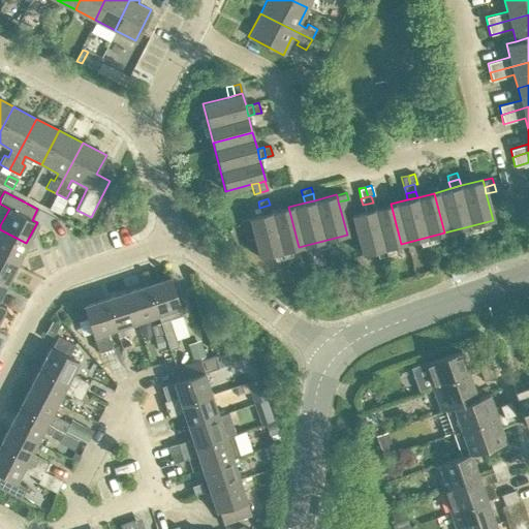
[(338,201),(340,209),(349,206),(348,199),(338,201)]
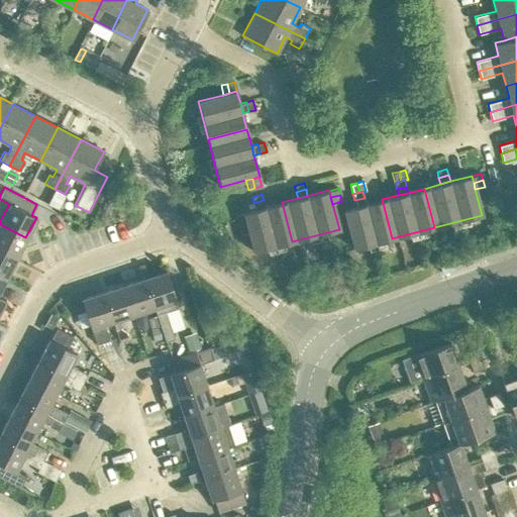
[(354,200),(355,206),(366,204),(365,198),(354,200)]
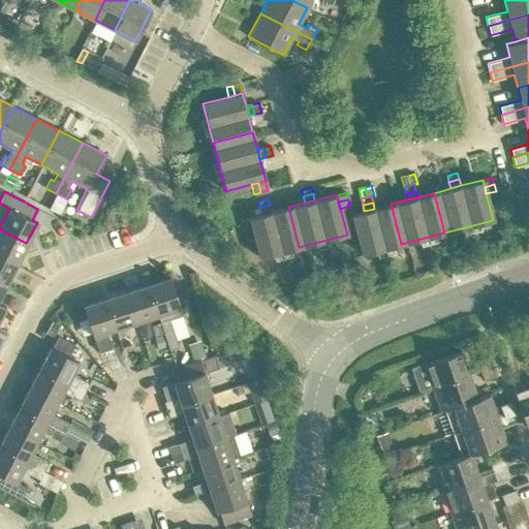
[(374,209),(364,211),(351,214),(363,254),(401,244),(391,204),(374,209)]
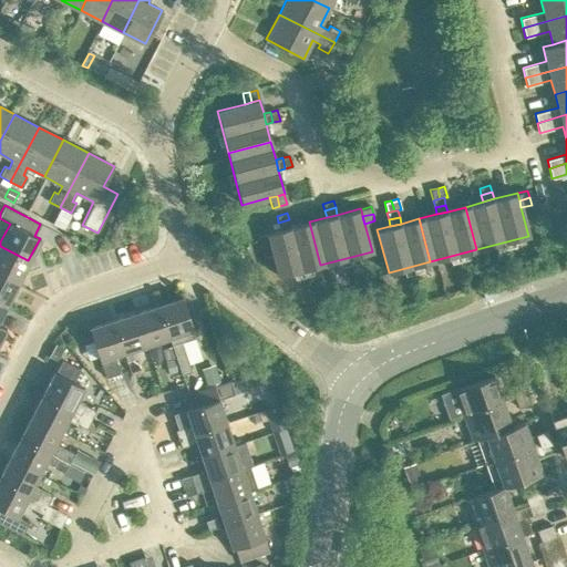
[(278,223),(280,229),(291,227),(289,219),(278,223)]
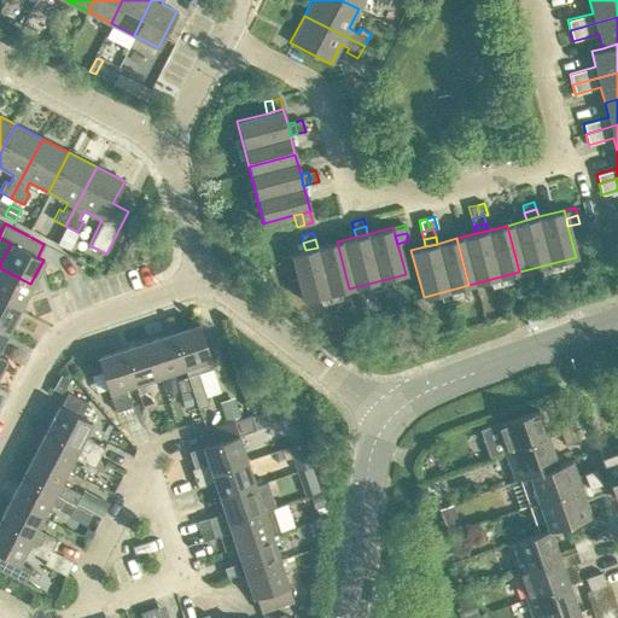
[(293,262),(295,270),(303,301),(349,289),(337,242),(318,248),(305,250),(291,254),(291,255),(293,262)]
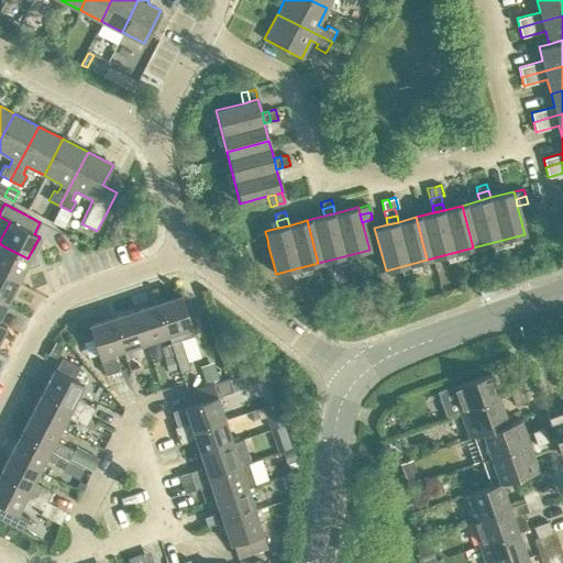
[(255,234),(256,242),(267,239),(265,232),(255,234)]
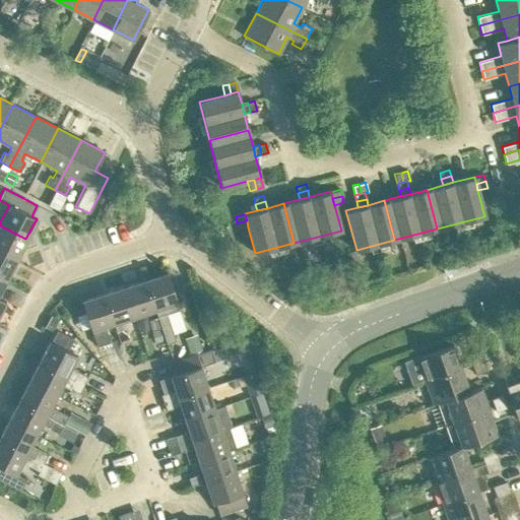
[(239,230),(248,228),(247,220),(237,223),(239,230)]
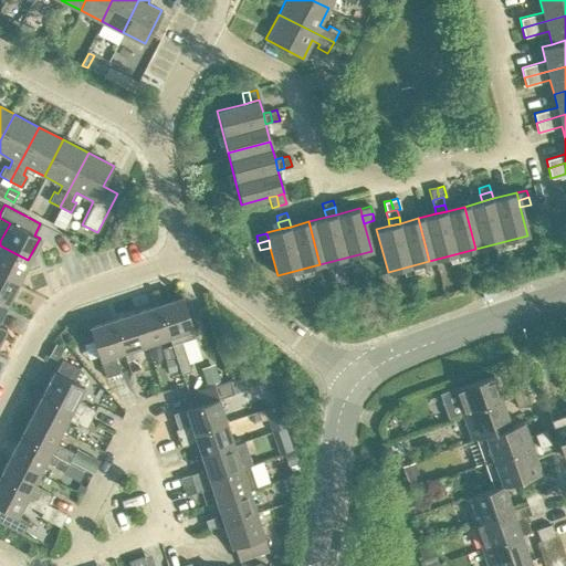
[(0,272),(18,281),(28,260),(0,245),(0,272)]
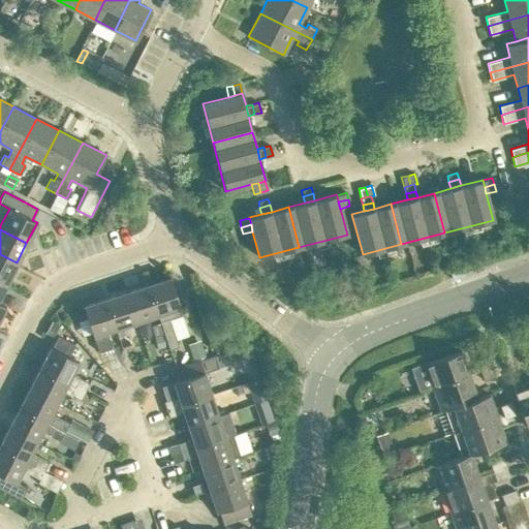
[(0,279),(6,283),(17,262),(0,254),(0,279)]
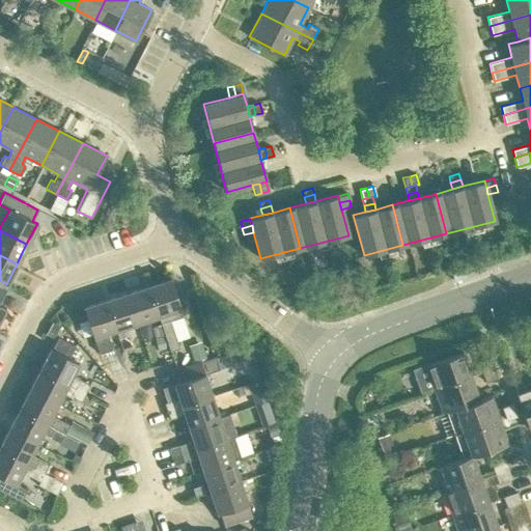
[(158,315),(161,324),(164,334),(169,351),(178,347),(170,320),(182,316),(179,308),(170,278),(147,285),(158,315)]
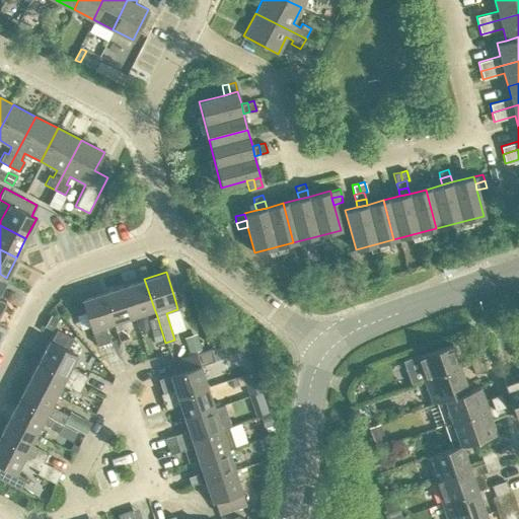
[(144,279),(124,286),(133,315),(154,308),(144,279)]
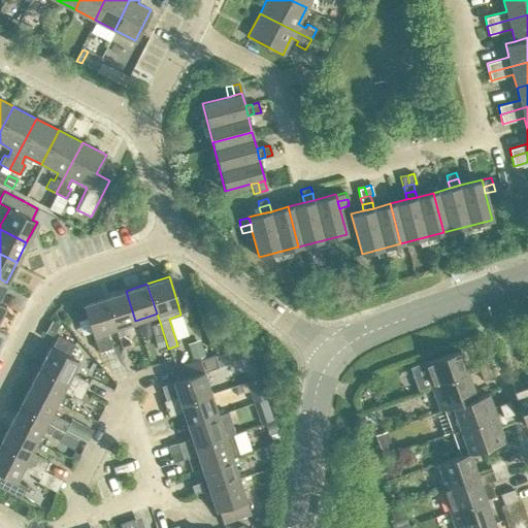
[(126,291),(105,298),(114,328),(121,347),(130,343),(127,333),(128,333),(125,324),(135,321),(126,291)]
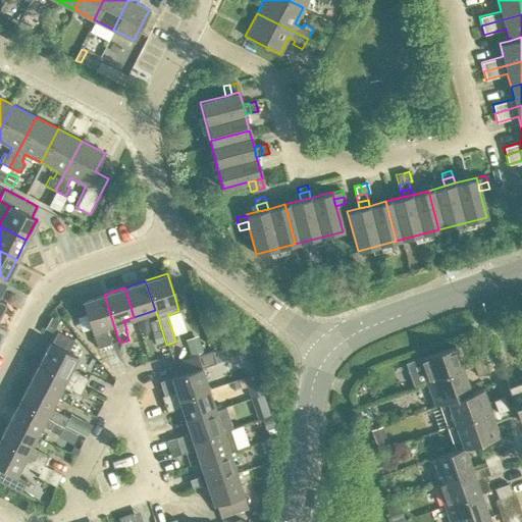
[(113,324),(104,295),(82,302),(97,347),(110,343),(104,326),(113,324)]
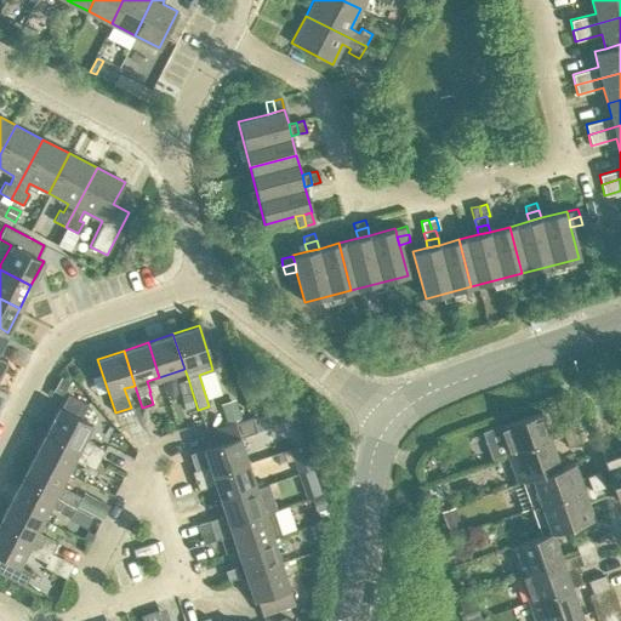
[(61,377),(52,391),(62,397),(69,383),(61,377)]
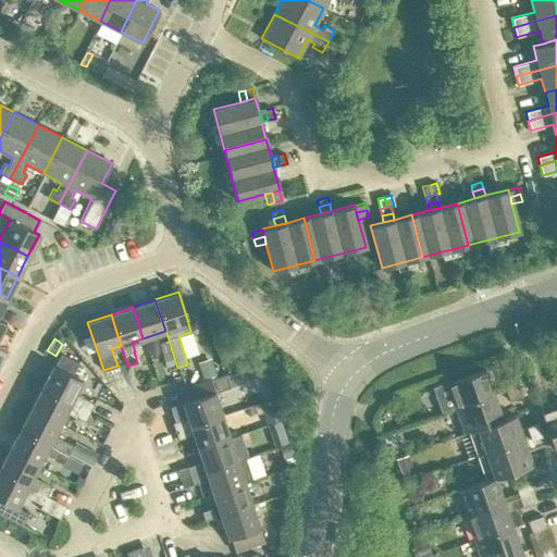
[(169,339),(159,343),(162,354),(172,350),(169,339)]
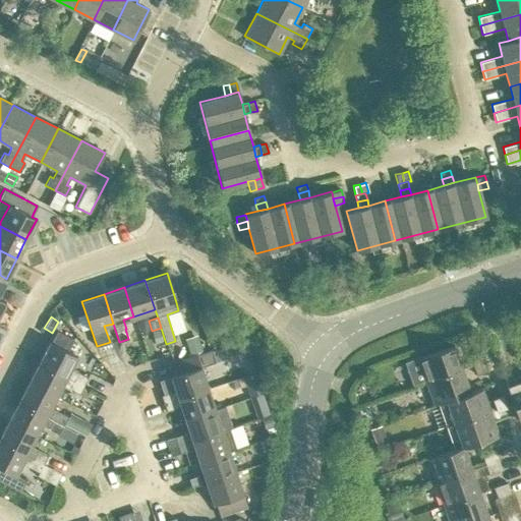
[(49,342),(38,361),(83,386),(88,377),(70,367),(76,355),(67,351),(73,339),(56,330),(50,342),(49,342)]
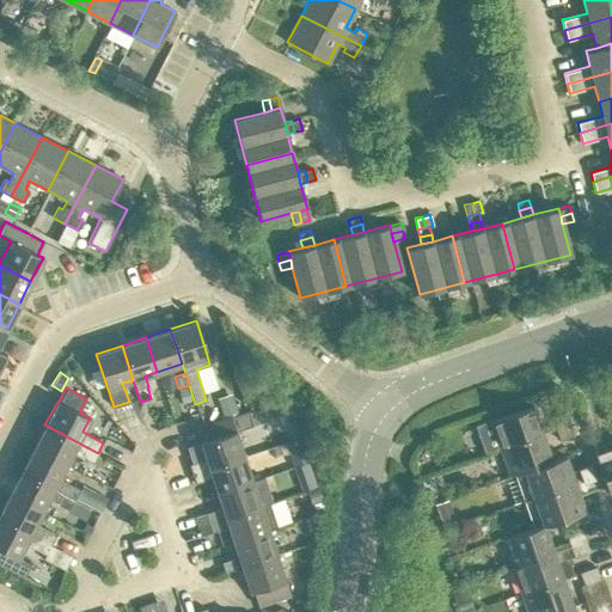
[(222,418),(238,414),(231,393),(215,398),(222,418)]
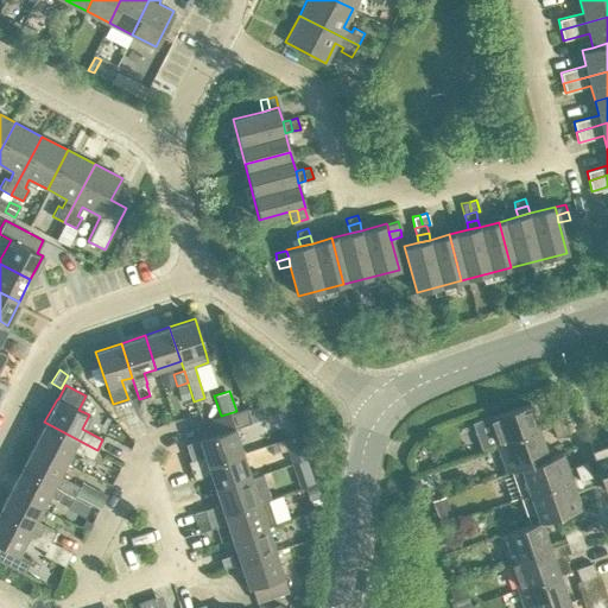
[(487,417),(496,444),(538,430),(529,403),(487,417)]
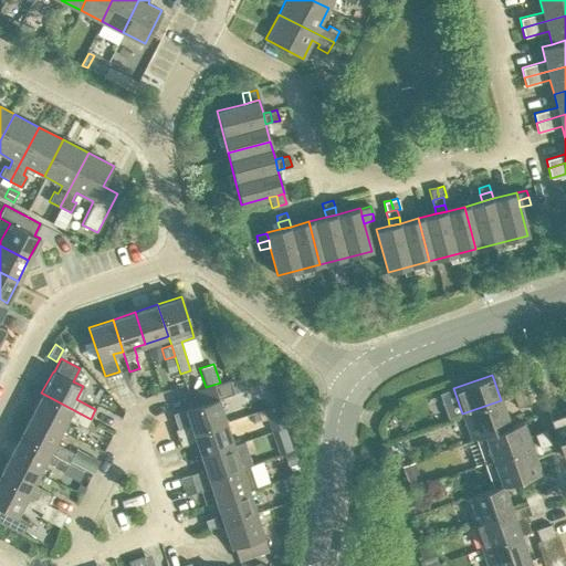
[(226,422),(218,398),(234,392),(230,380),(230,379),(220,383),(206,387),(191,391),(196,405),(191,407),(173,412),(177,428),(175,429),(177,438),(226,422)]
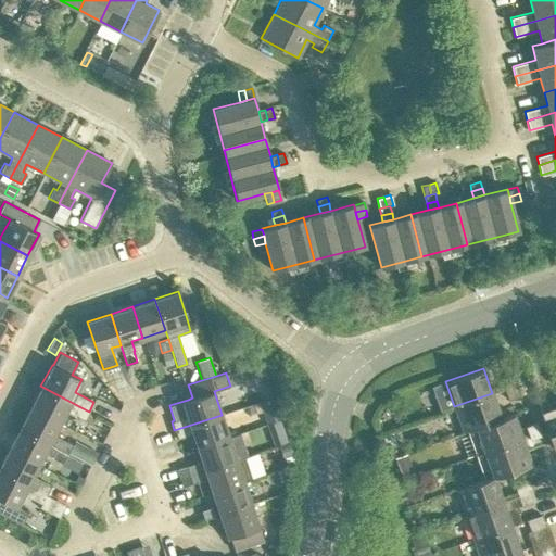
[(501,378),(504,389),(517,384),(513,374),(501,378)]
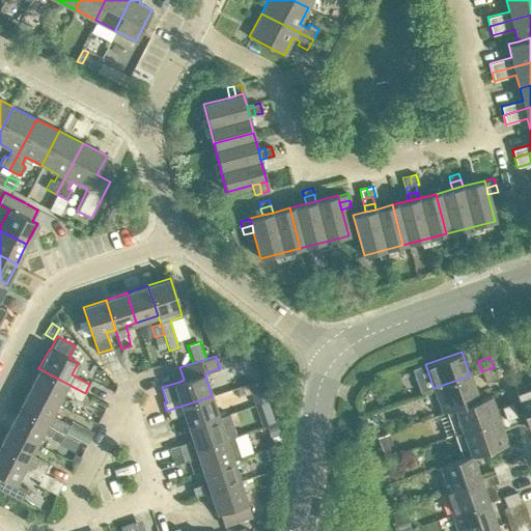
[(494,367),(481,371),(485,382),(497,378),(494,367)]
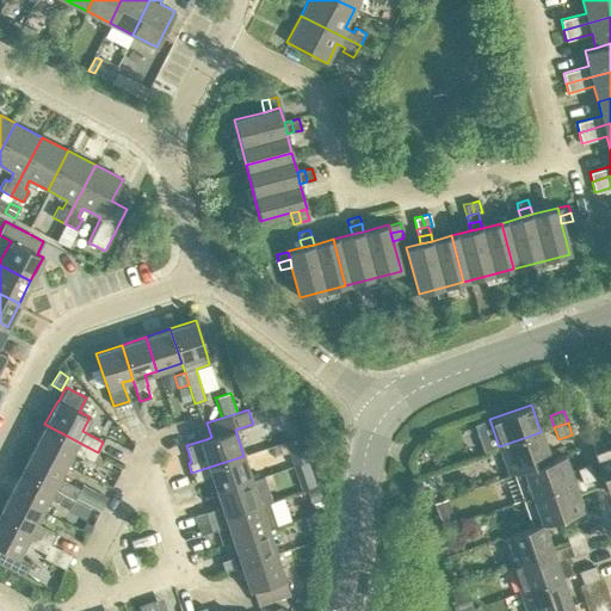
[(44,424),(34,448),(65,464),(72,451),(93,462),(98,452),(44,424)]
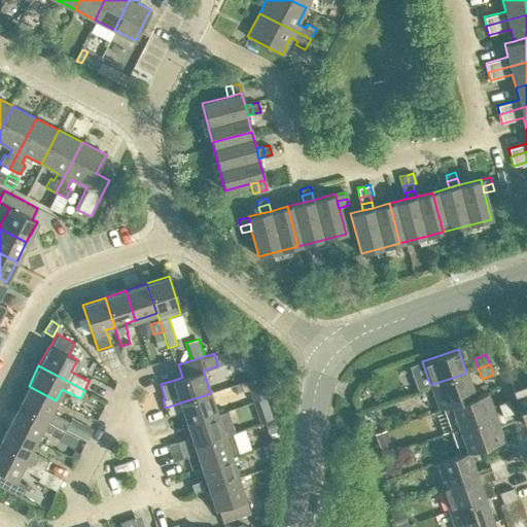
[(438,409),(447,407),(446,406),(475,396),(475,395),(466,373),(430,385),(438,409)]
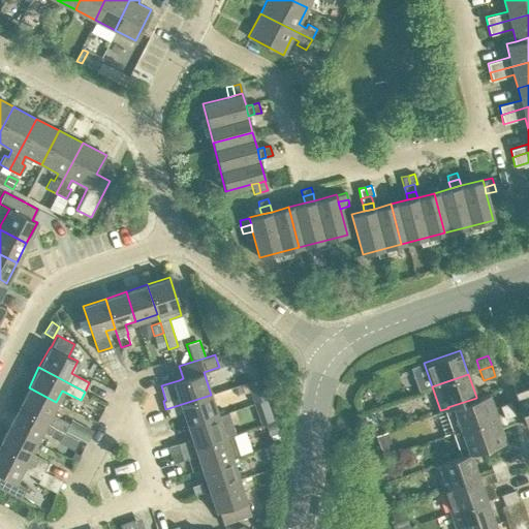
[(528,425),(528,384),(514,391),(526,427),(528,425)]
